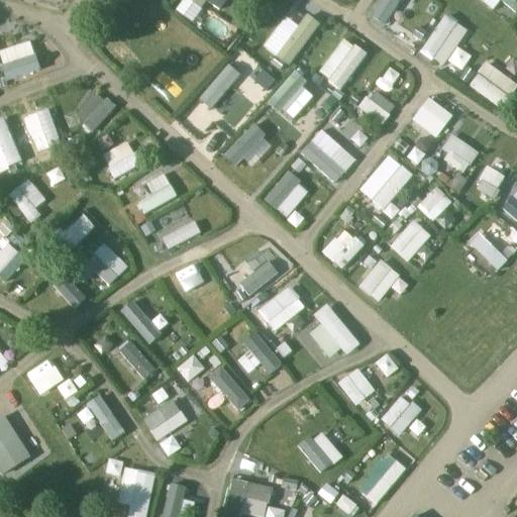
[(206,10),(211,0),(188,0),(188,1),(206,10)]
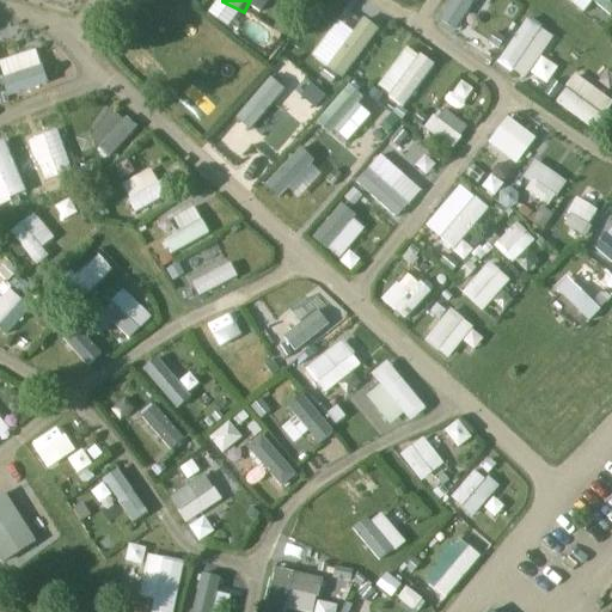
[(611,0),(567,0),(586,16),(588,13),(603,25),(611,14),(611,0)]
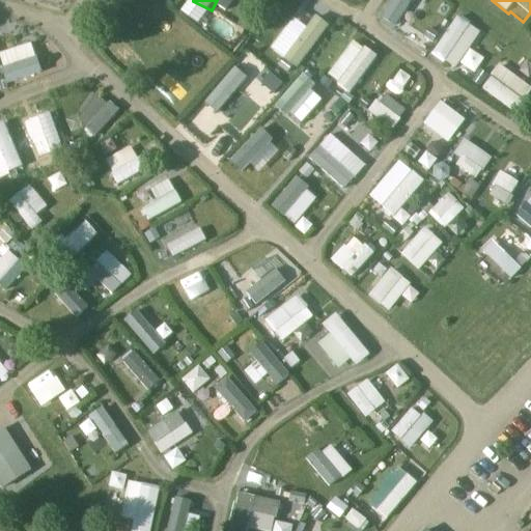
[(311,47),(327,19),(311,10),(295,37),(311,47)]
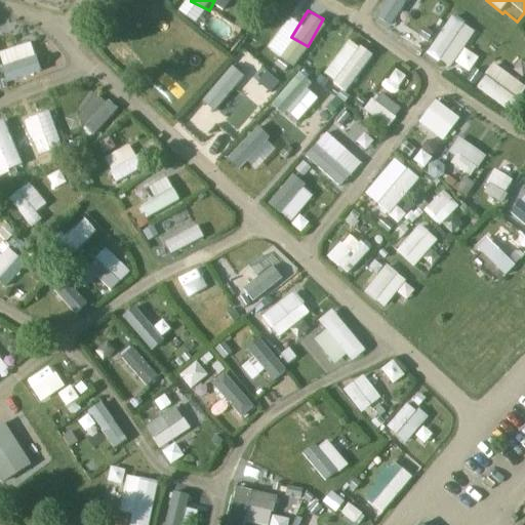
[(423,48),(436,28),(404,10),(399,19),(405,24),(399,34),(423,48)]
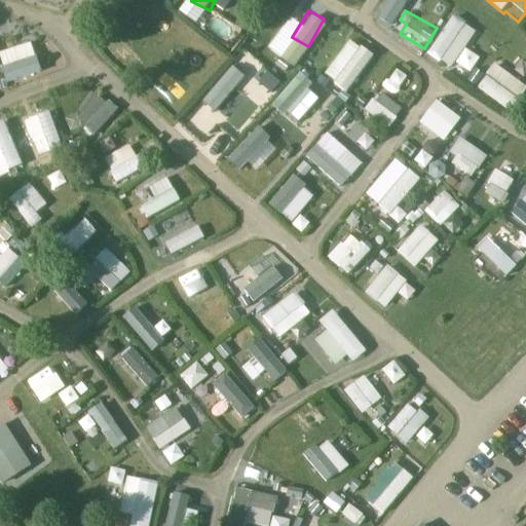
[(456,14),(428,53),(450,69),(478,31),(456,14)]
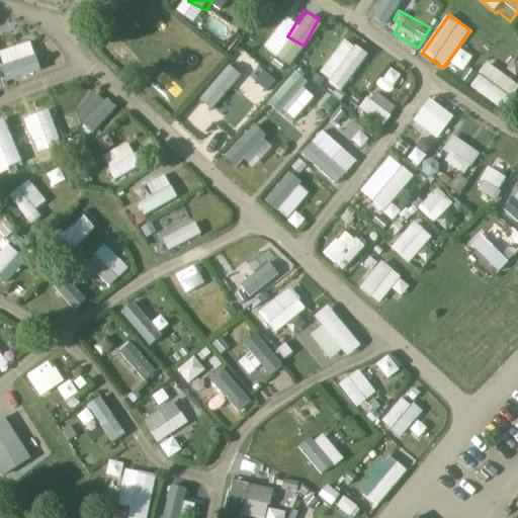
[(319,74),(342,91),(369,55),(345,37),(319,74)]
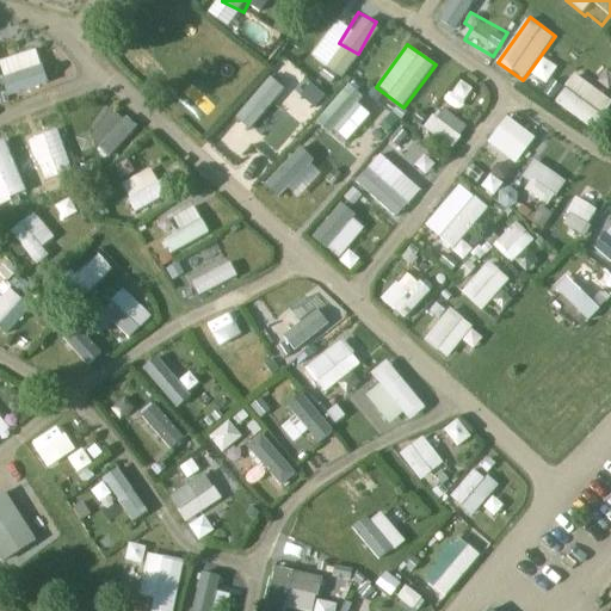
[(0,59),(0,69),(7,96),(49,85),(39,49),(0,59)]
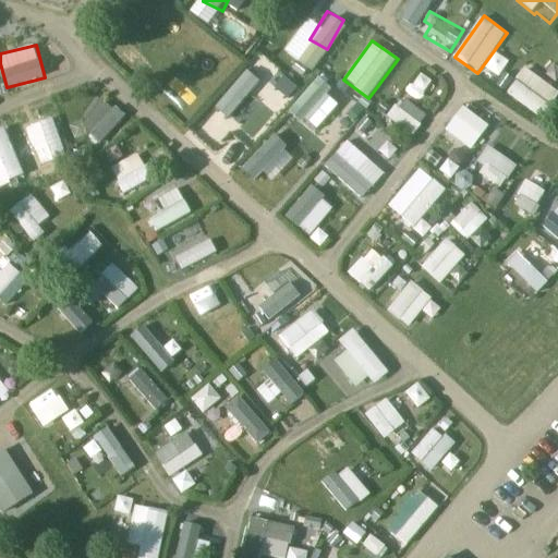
[(499,77),(509,59),(494,51),(484,70),(499,77)]
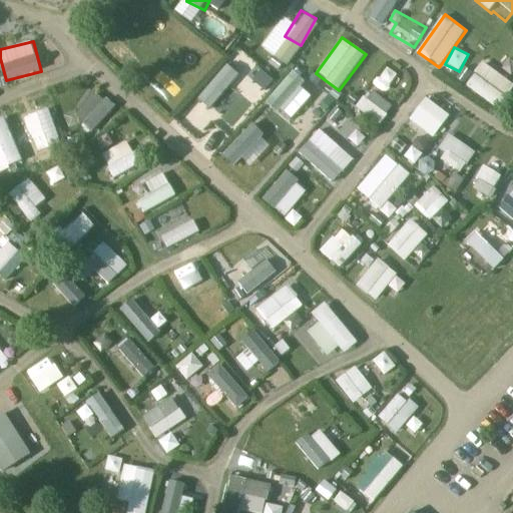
[(512,60),(510,58),(500,73),(482,60),(465,85),(498,109),(512,88),(512,83),(508,80),(512,72),(512,60)]
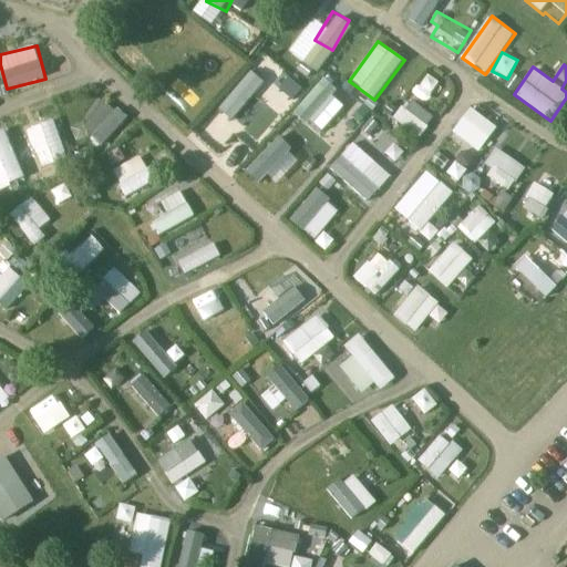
[(432,94),(440,82),(428,73),(420,85),(432,94)]
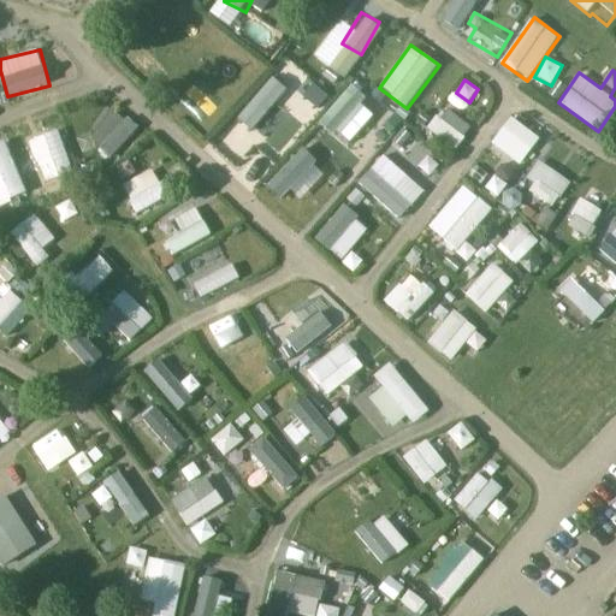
[(455,152),(474,130),(446,107),(427,129),(455,152)]
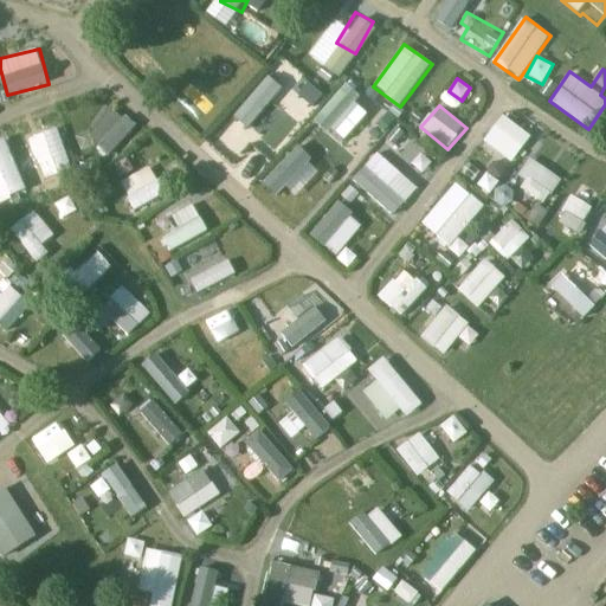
[(78,141),(84,148),(90,142),(104,158),(136,129),(116,107),(78,141)]
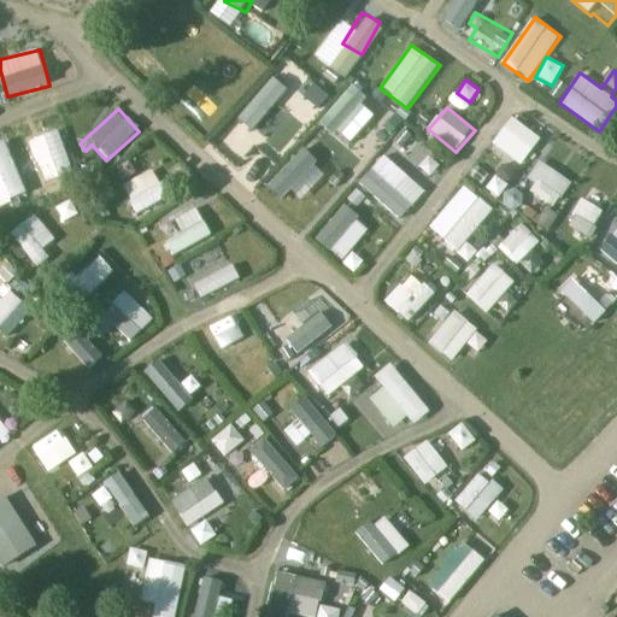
[(235,128),(254,147),(274,129),(256,110),(235,128)]
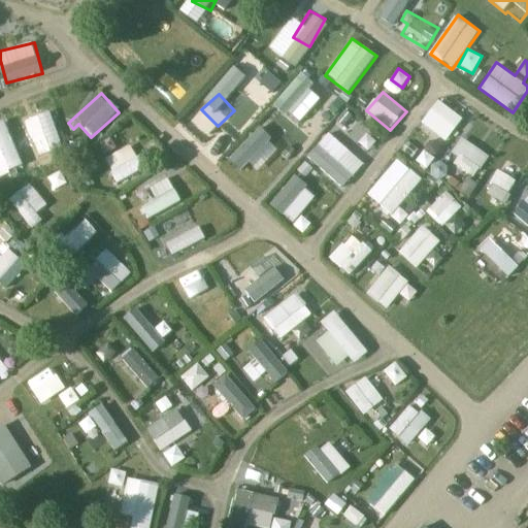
[(36,156),(62,146),(51,111),(25,120),(36,156)]
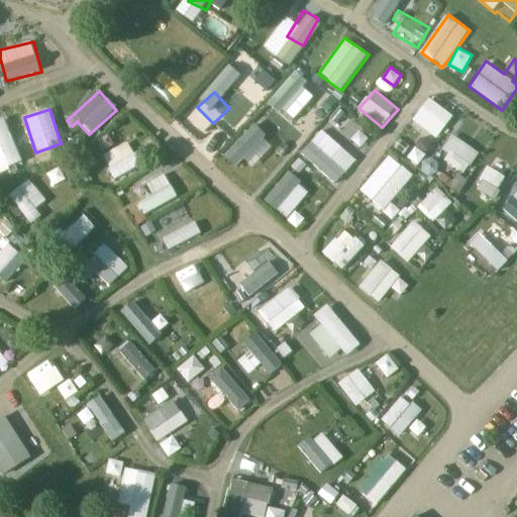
[(429,114),(411,132),(426,146),(443,127),(429,114)]
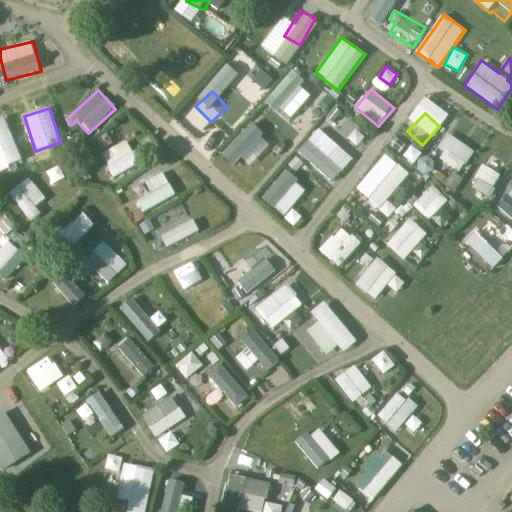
[(0,169),(21,164),(8,118),(0,120),(0,169)]
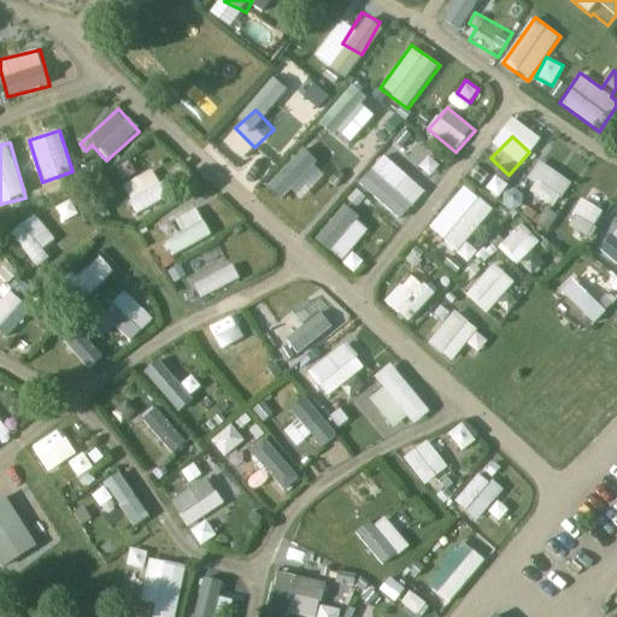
[(542,163),(524,189),(553,209),(571,182),(542,163)]
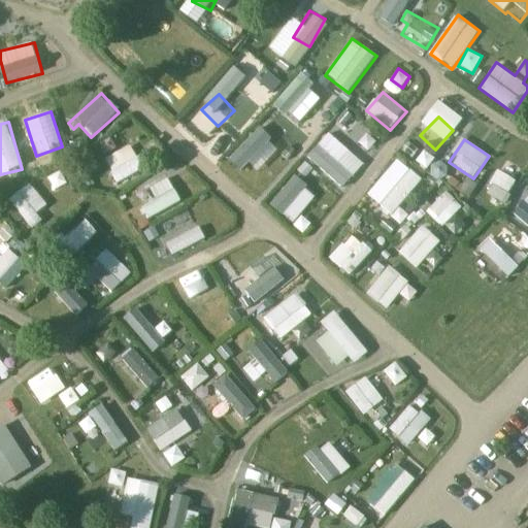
[(342,189),(354,176),(319,143),(307,156),(342,189)]
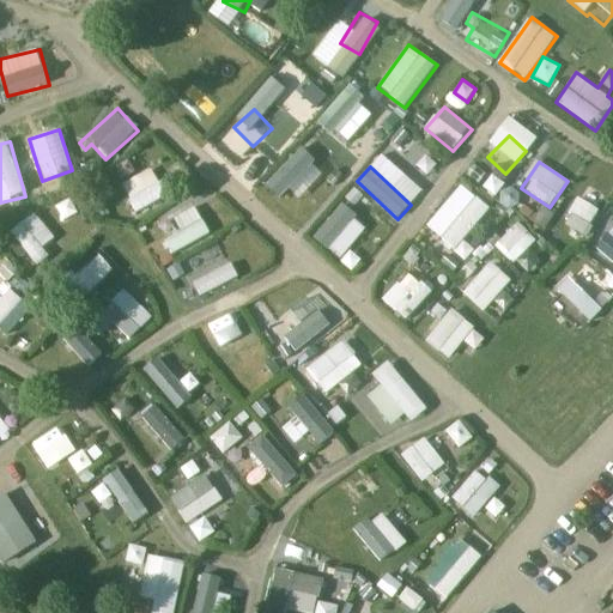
[(135,212),(170,196),(157,168),(122,182),(135,212)]
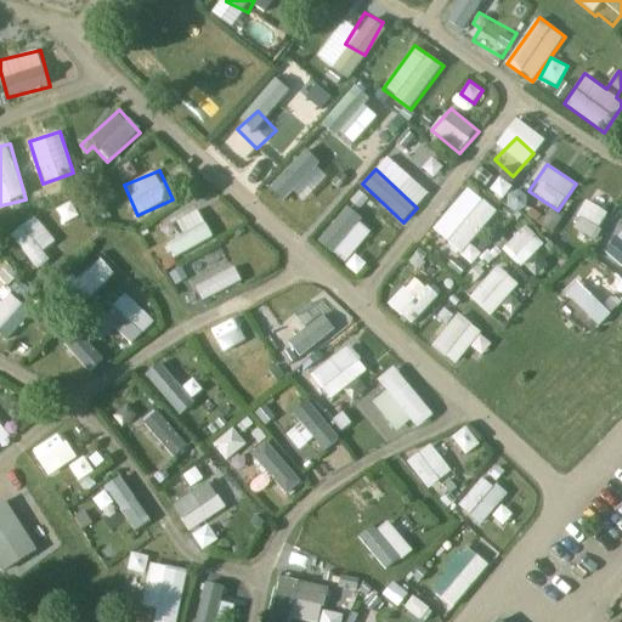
[(447,244),(463,255),(498,210),(482,198),(447,244)]
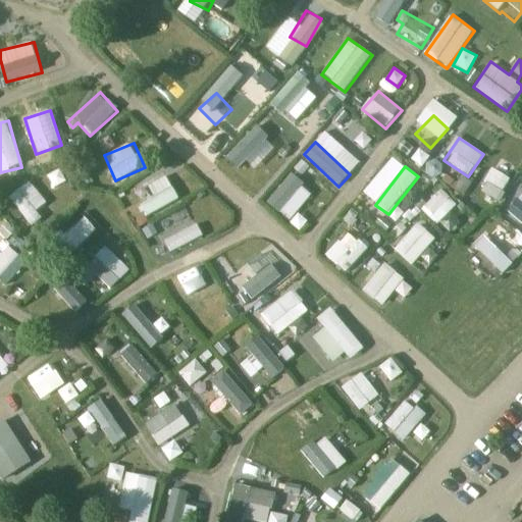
[(61,169),(48,174),(53,188),(66,183),(61,169)]
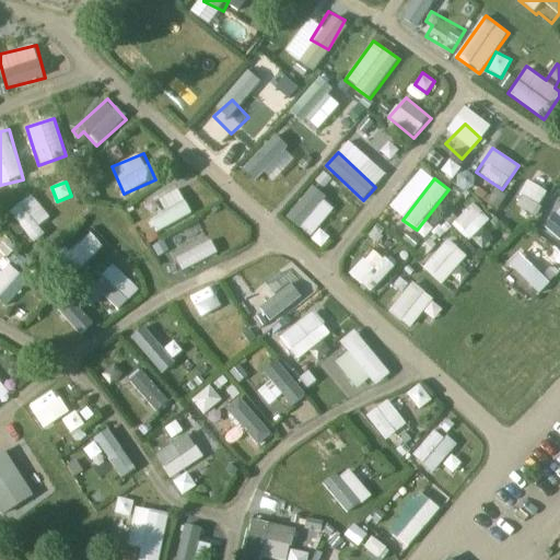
[(313,237),(337,206),(312,187),(288,219),(313,237)]
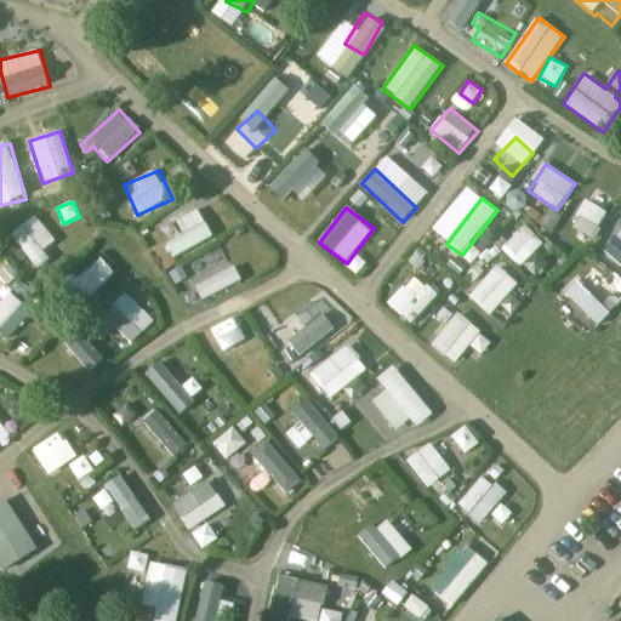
[(166,245),(174,258),(214,238),(199,209),(177,221),(184,235),(166,245)]
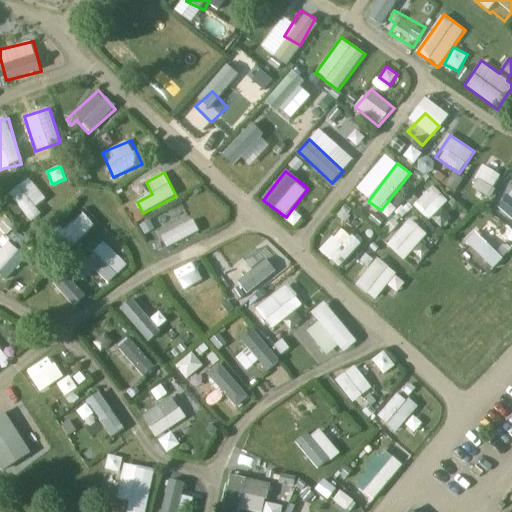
[(31,178),(10,192),(26,217),(47,203),(31,178)]
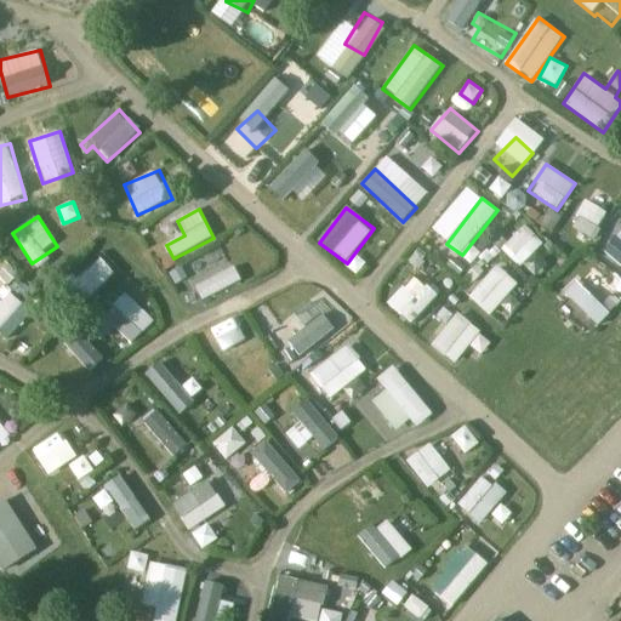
[(501,250),(520,267),(542,244),(523,227),(501,250)]
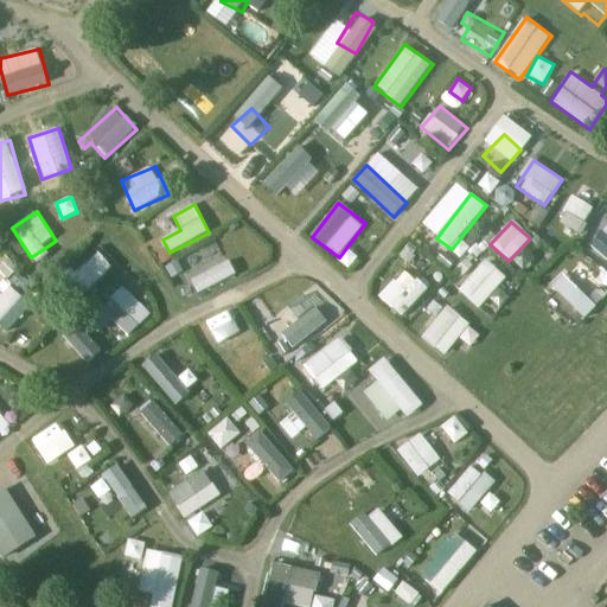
[(53,259),(64,251),(55,236),(44,243),(53,259)]
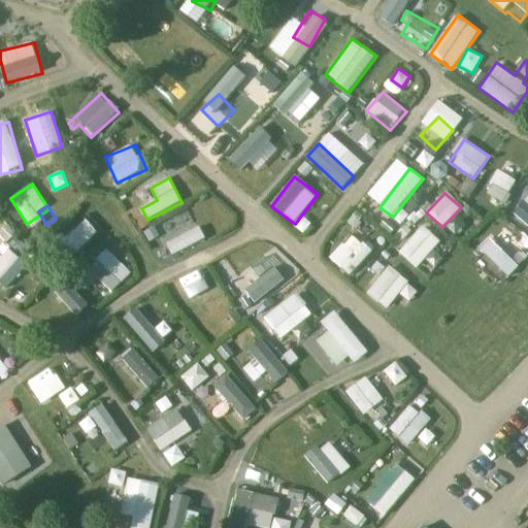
[(0,253),(0,254),(0,285),(5,291),(28,266),(4,244),(12,235),(3,226),(0,228),(0,253)]
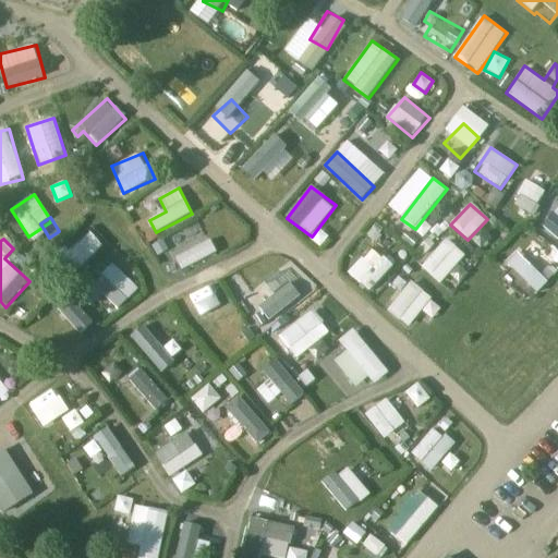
[(168,239),(154,244),(167,277),(181,271),(168,239)]
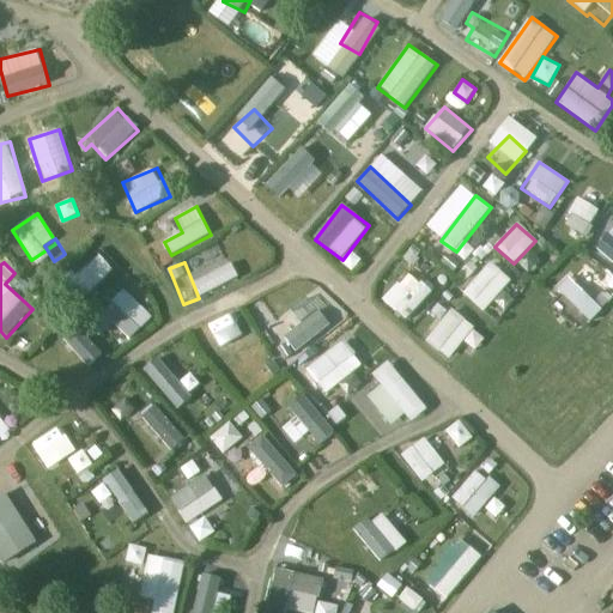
[(481,311),(511,280),(492,262),(462,292),(481,311)]
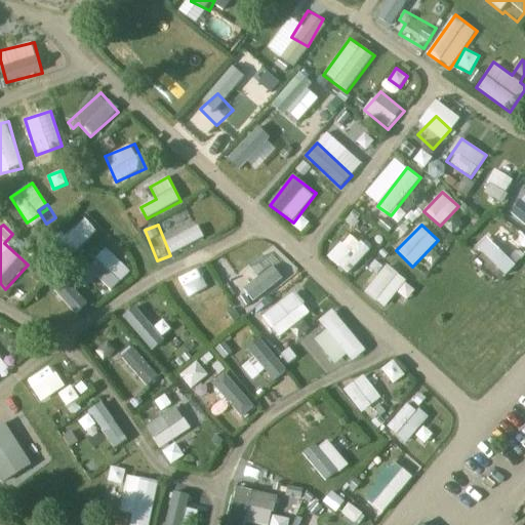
[(171,253),(205,239),(200,227),(166,240),(171,253)]
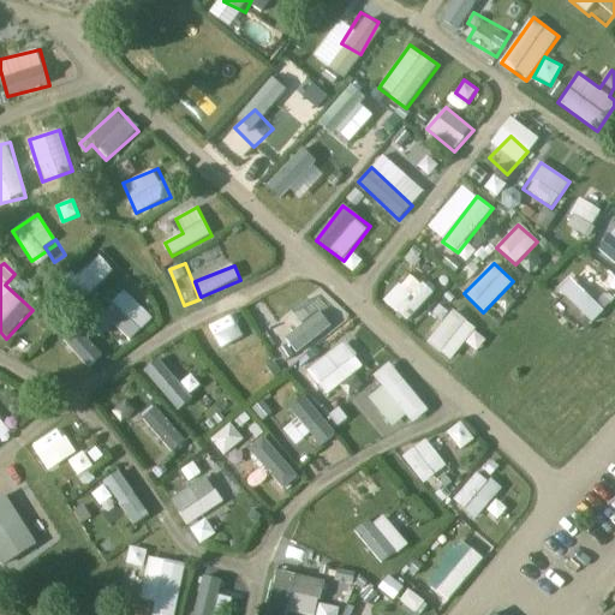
[(586,267),(577,278),(592,292),(602,280),(586,267)]
